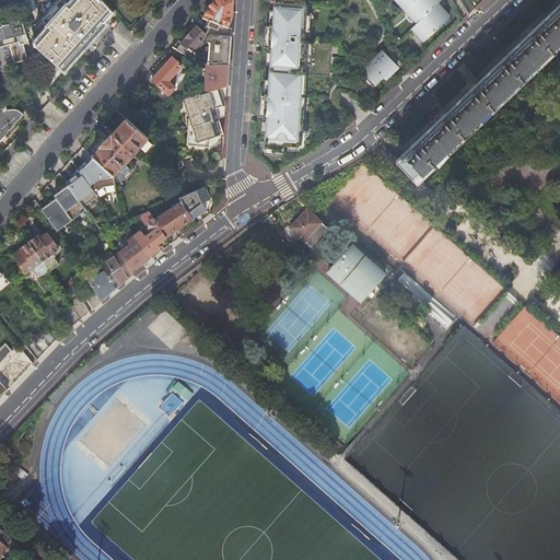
[(100,24),(112,11),(101,0),(76,0),(69,8),(60,0),(59,0),(43,20),(51,27),(36,45),(47,84),(100,24)]
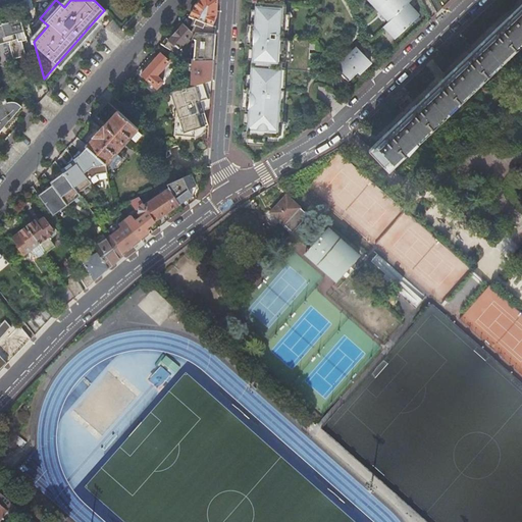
[(199,0),(197,3),(193,8),(190,16),(195,18),(193,24),(195,25),(203,29),(205,23),(211,25),(211,24),(215,25),(216,0),(199,0)]
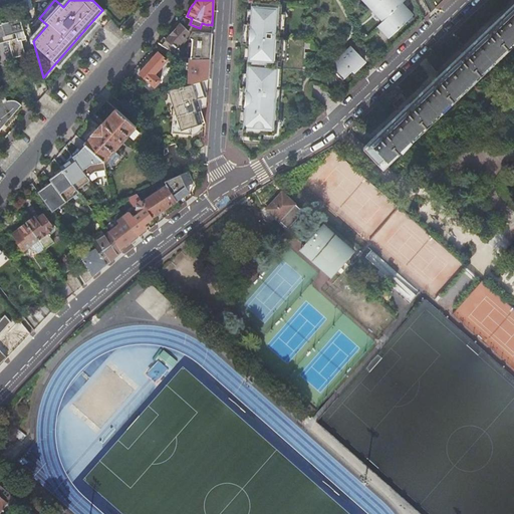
[(248,0),(248,2),(251,2),(250,9),(250,19),(250,22),(247,22),(247,24),(246,43),(246,45),(248,45),(248,48),(247,58),(246,73),(245,83),(245,85),(243,85),(243,87),(241,106),(241,108),(244,108),(243,111),(243,121),(242,136),(243,136),(249,136),(249,139),(259,140),(261,140),(261,134),(264,134),(273,135),(276,132),(277,119),(279,88),(276,88),(276,85),(276,75),(278,60),(281,60),(281,58),(283,39),(283,37),(279,37),(279,32),(281,13),(281,4),(279,4),(279,0),(248,0)]
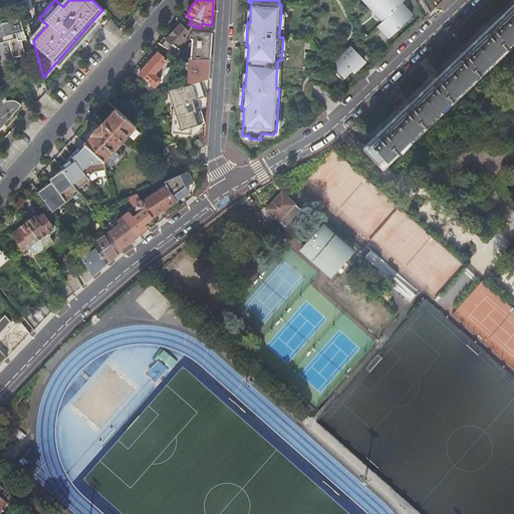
[(363,0),(371,8),(383,20),(378,25),(390,37),(413,15),(401,3),(404,0),(363,0)]
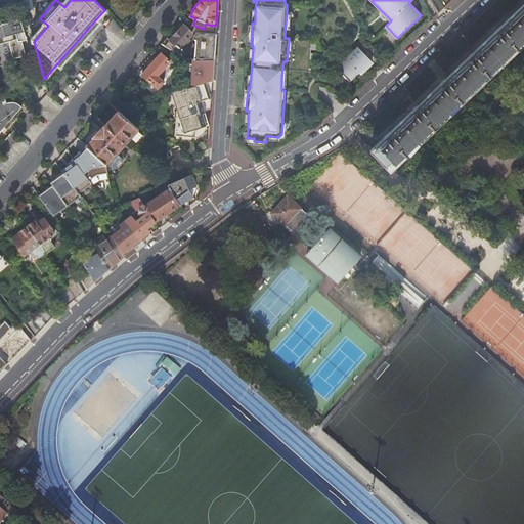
[(431,0),(433,2),(438,13),(444,7),(440,0),(431,0)]
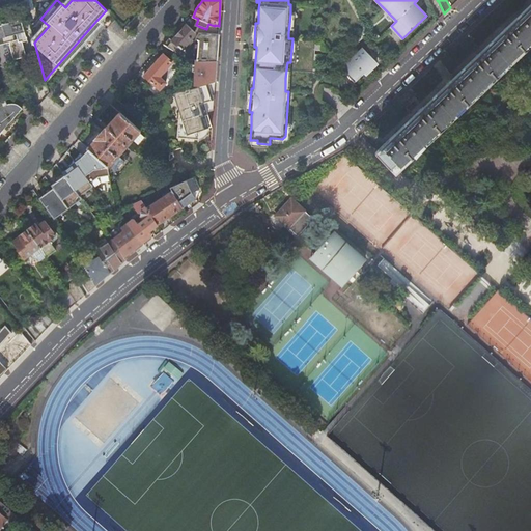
[(530,2),(378,151),(399,171),(530,44),(530,2)]
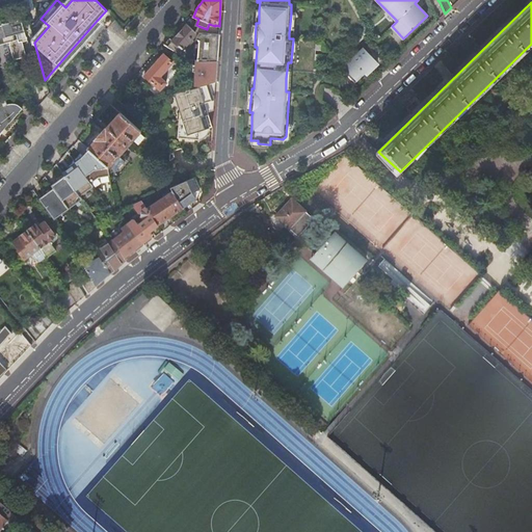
[(0,25),(0,45),(9,44),(9,46),(8,46),(12,61),(25,58),(21,43),(19,44),(16,35),(24,32),(21,20),(5,24),(4,23),(2,24),(2,25),(0,25)]
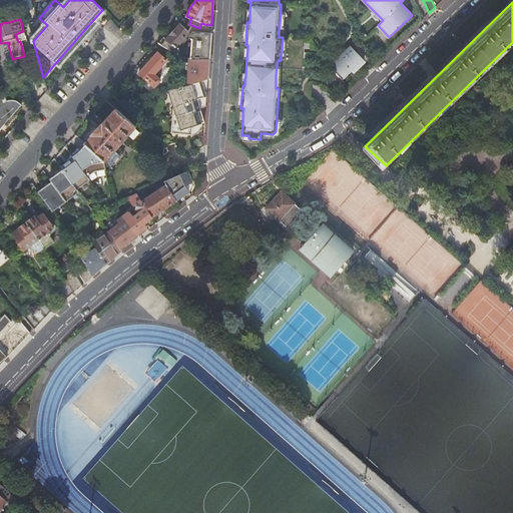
[(191,25),(188,31),(189,33),(190,34),(189,37),(191,38),(191,58),(208,58),(210,33),(211,25),(207,24),(207,25),(201,23),(199,28),(191,25)]
